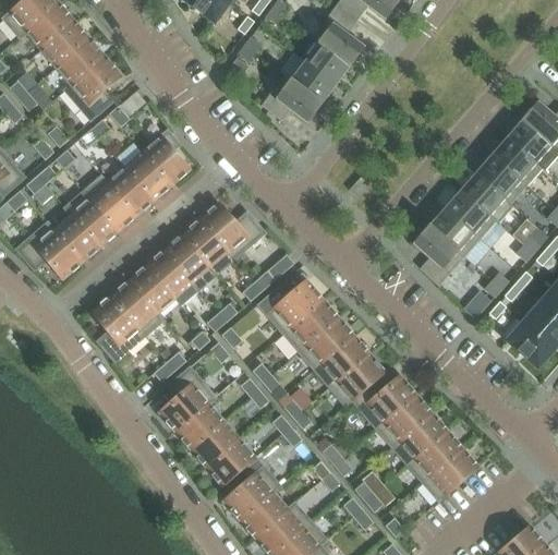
[(19,37),(59,2),(57,0),(24,0),(2,19),(19,37)]
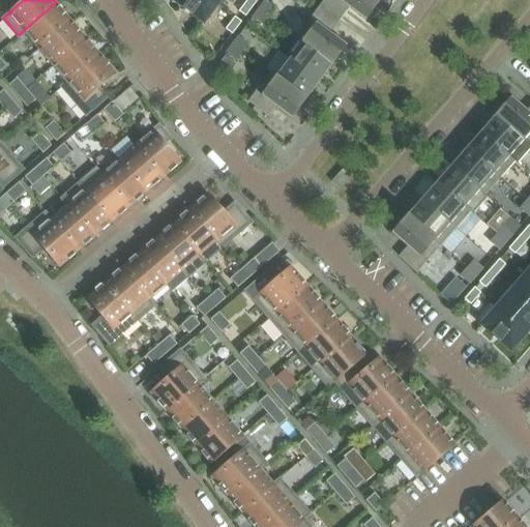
[(217,2),(214,0),(175,0),(204,22),(217,2)]
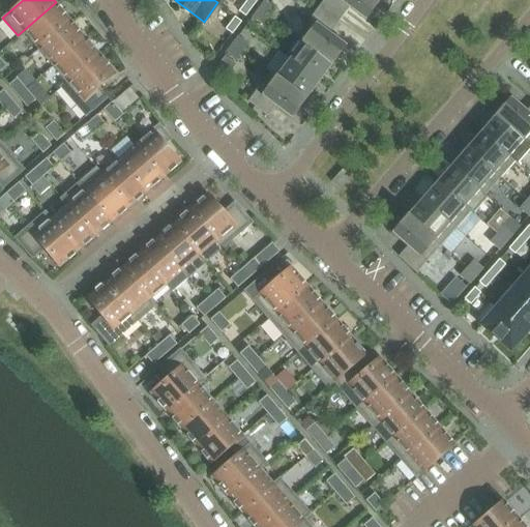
[(245,15),(255,2),(252,0),(245,0),(238,9),(245,15)]
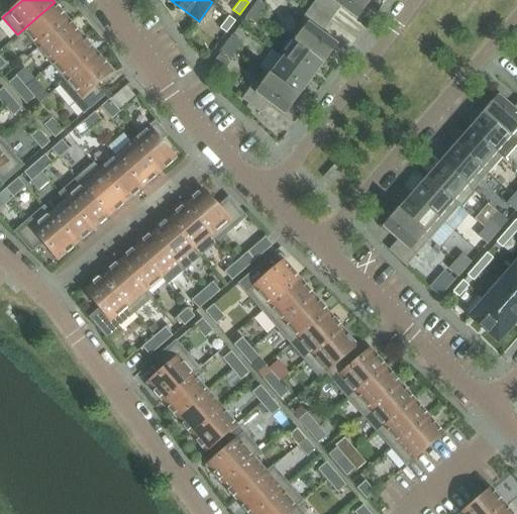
[(263,14),(268,6),(260,0),(257,0),(252,6),(263,14)]
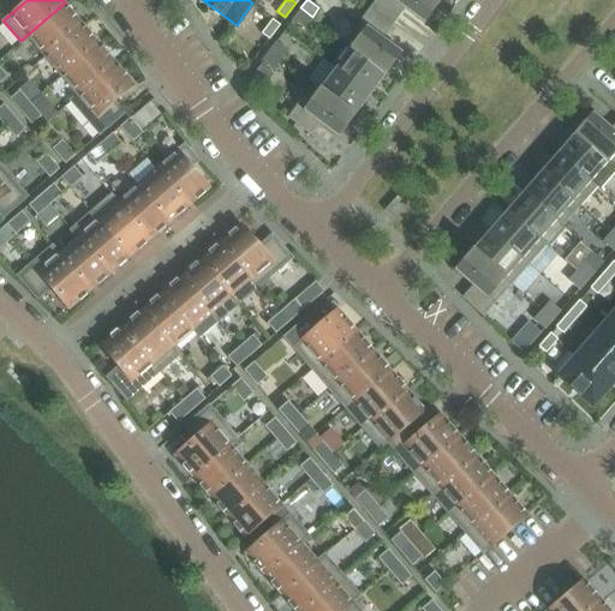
[(374,0),(371,3),(395,21),(405,7),(424,22),(440,0),(374,0)]
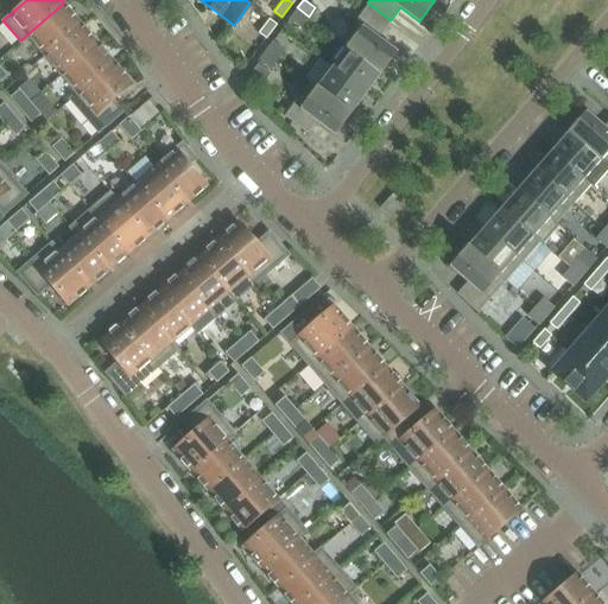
[(44,53),(81,21),(64,2),(20,40),(21,42),(29,36),(44,53)]
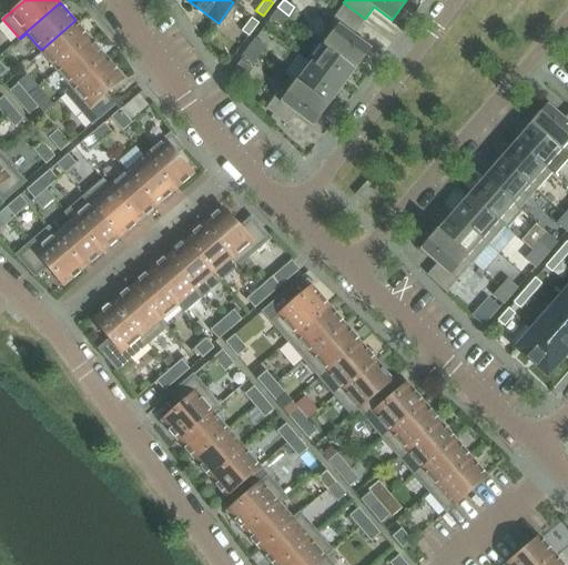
[(372,47),(354,33),(365,19),(343,2),(317,37),(324,42),(356,67),(372,47)]
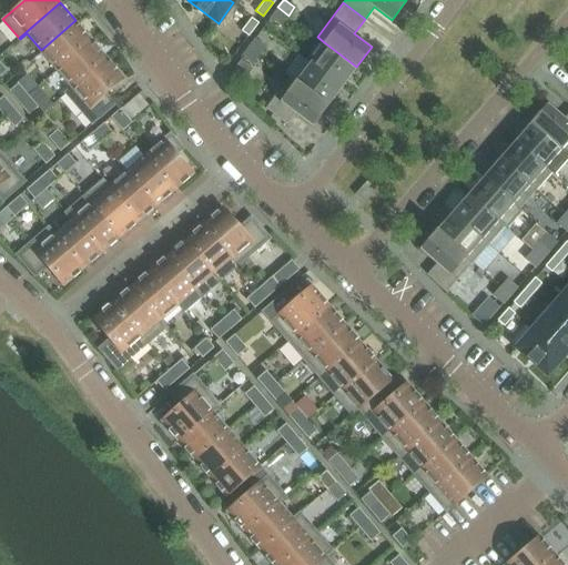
[(282,24),(288,16),(277,7),(271,17),(282,24)]
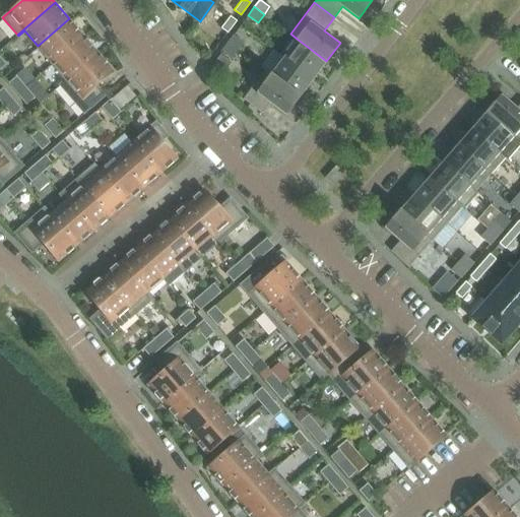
[(228,31),(236,20),(237,19),(231,14),(221,26),(228,31)]
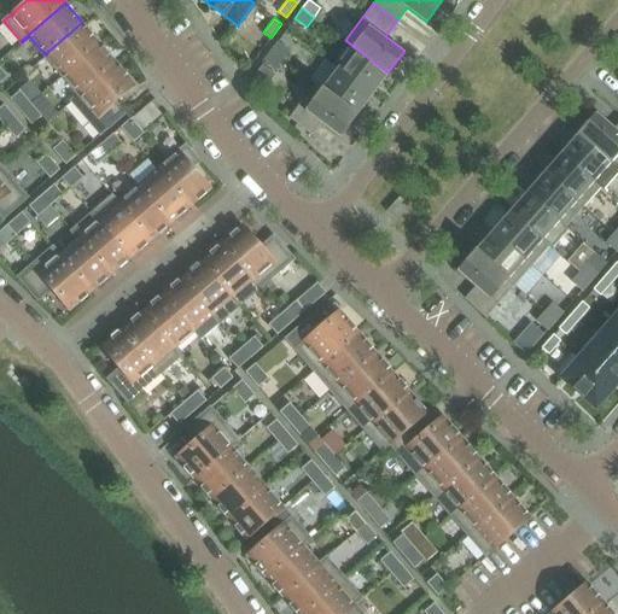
[(62,74),(99,42),(82,22),(45,54),(62,74)]
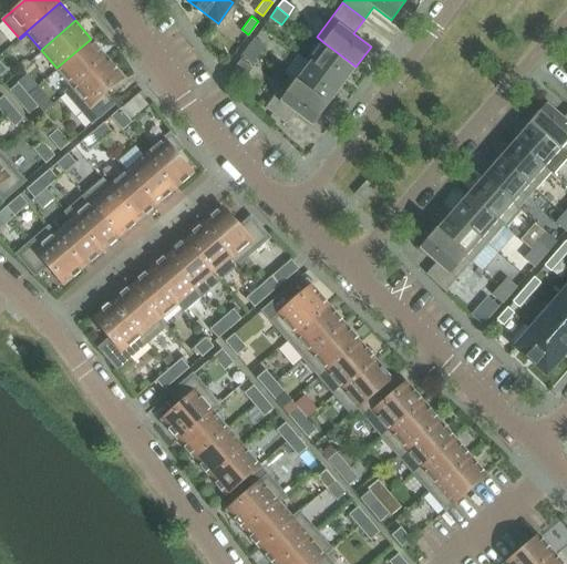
[(259,53),(266,44),(255,37),(248,45),(259,53)]
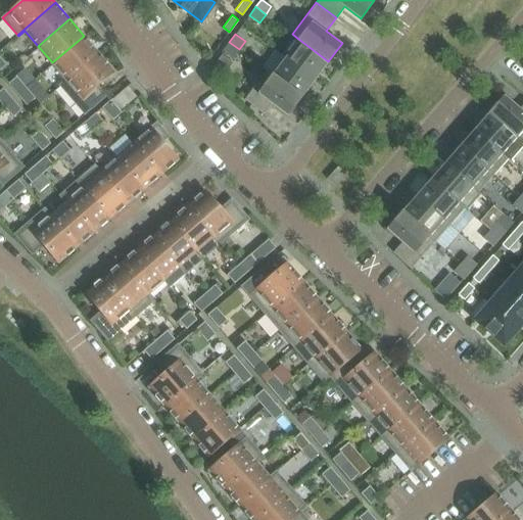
[(67,80),(98,52),(84,36),(52,62),(67,80)]
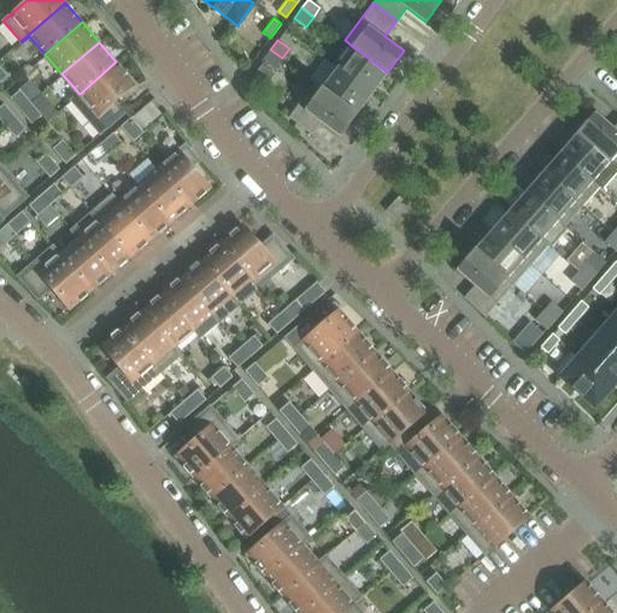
[(387,72),(352,46),(336,66),(371,93),(387,72)]
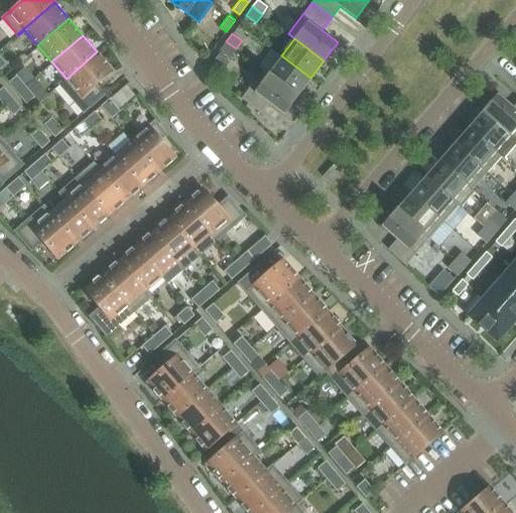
[(230,56),(236,48),(226,41),(220,49),(230,56)]
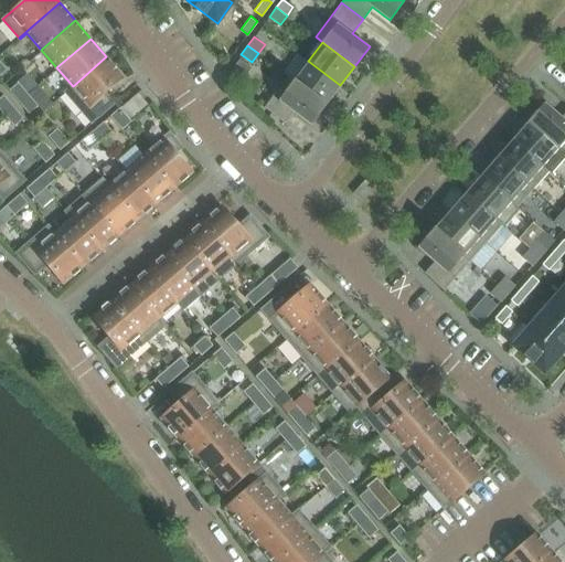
[(104,92),(123,76),(106,56),(73,86),(65,92),(92,122),(114,103),(104,92)]
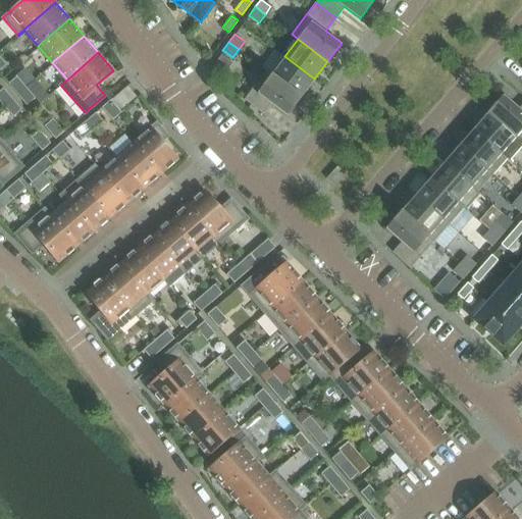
[(314,79),(284,56),(271,73),(301,96),(314,79)]
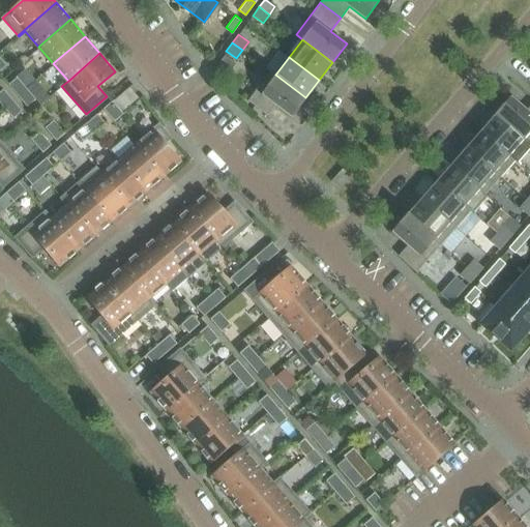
[(305,97),(275,75),(270,69),(247,99),(267,115),(275,105),(292,117),(305,97)]
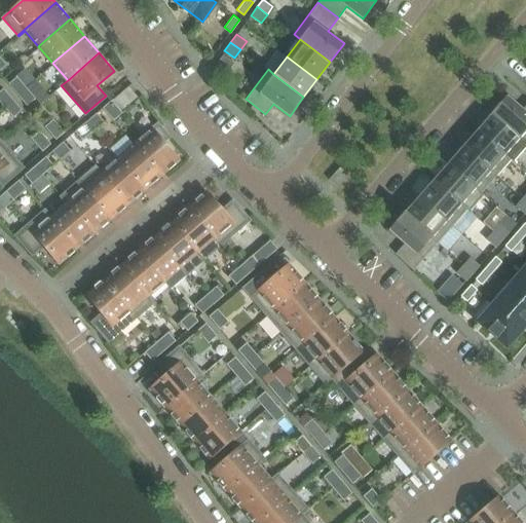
[(26,86),(16,76),(8,83),(17,94),(26,86)]
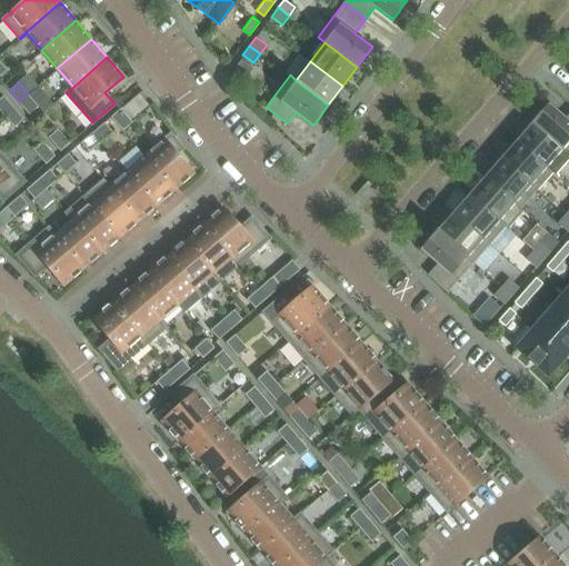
[(131,120),(150,105),(139,91),(111,116),(122,129),(132,121),(131,120)]
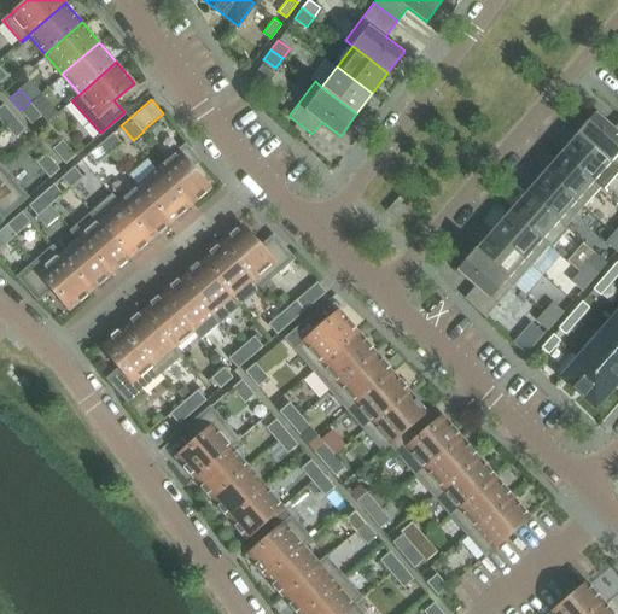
[(41,115),(30,101),(21,110),(31,123),(41,115)]
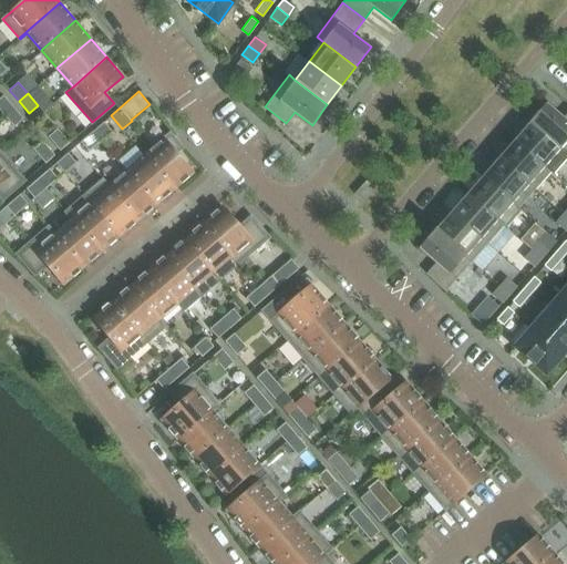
[(13,105),(3,94),(0,96),(0,109),(4,114),(13,105)]
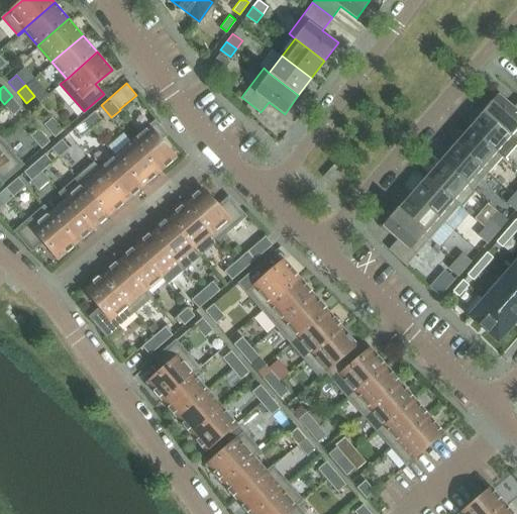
[(516,101),(514,105),(499,92),(484,109),(512,134),(516,127),(516,101)]
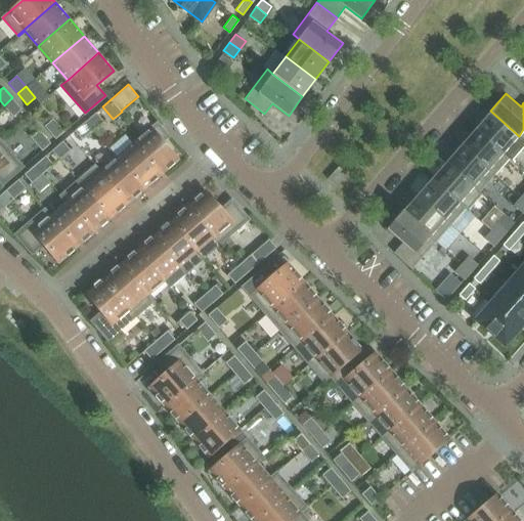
[(22,109),(12,97),(4,105),(13,116),(22,109)]
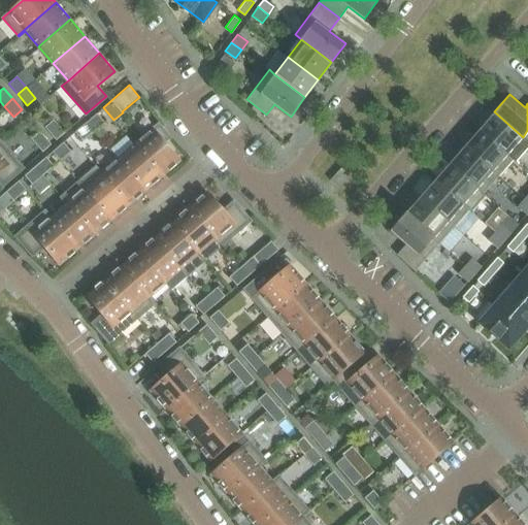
[(523,137),(494,111),(480,128),(507,154),(508,153),(523,137)]
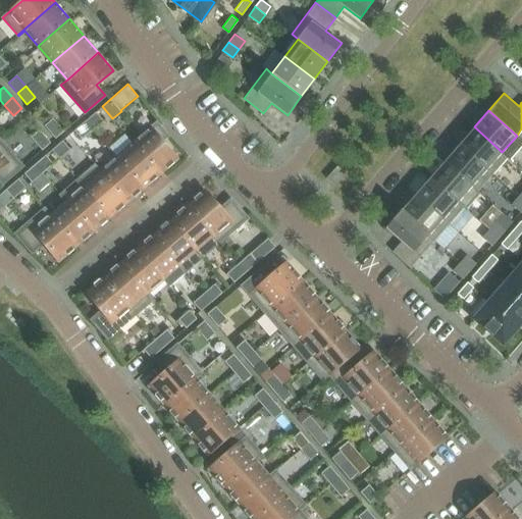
[(93,128),(103,119),(96,111),(85,120),(93,128)]
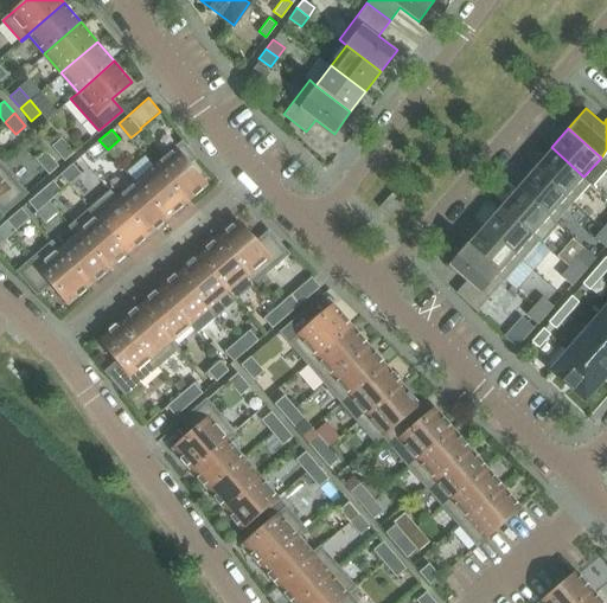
[(74,151),(62,136),(51,145),(64,160),(74,151)]
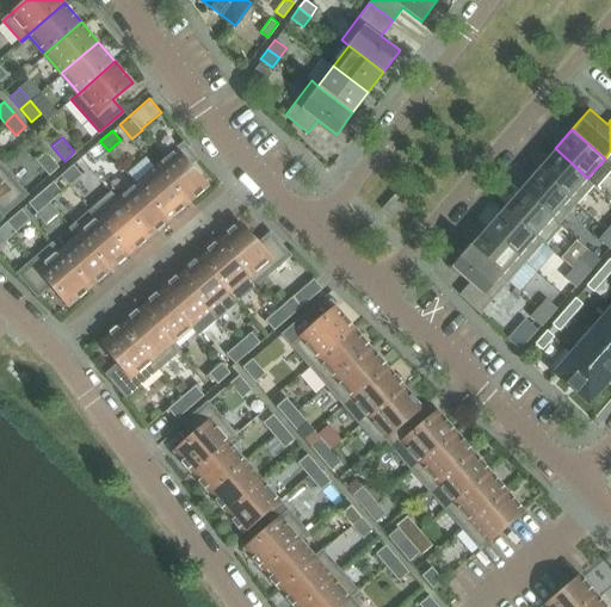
[(96,161),(109,150),(99,141),(87,152),(96,161)]
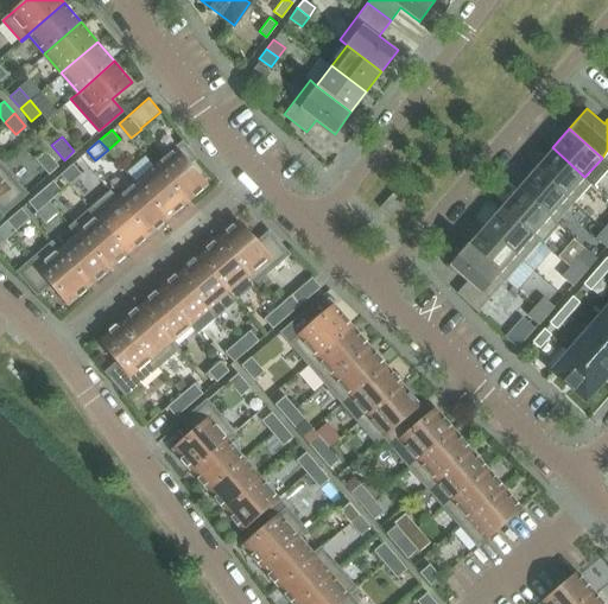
[(207,184),(188,163),(196,157),(183,141),(154,165),(187,202),(207,184)]
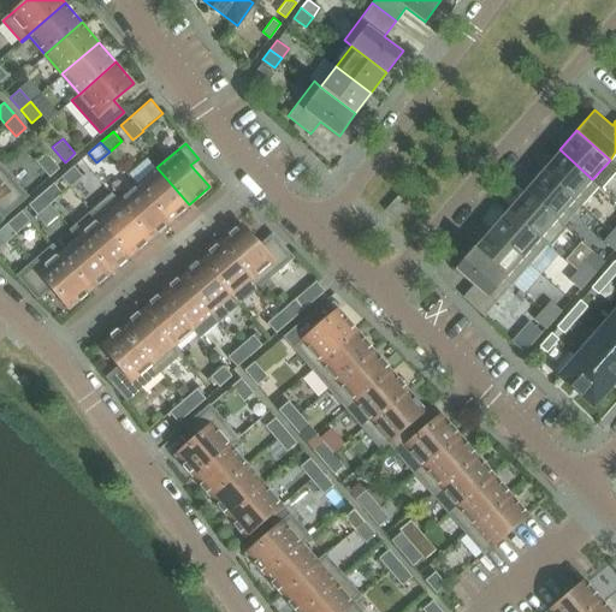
[(592,179),(560,149),(542,170),(582,205),(599,184),(593,178),(592,179)]
